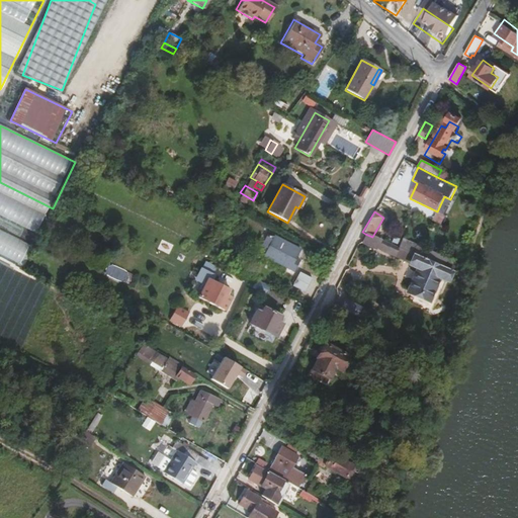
[(0,252),(20,262),(29,242),(0,228),(0,252)]
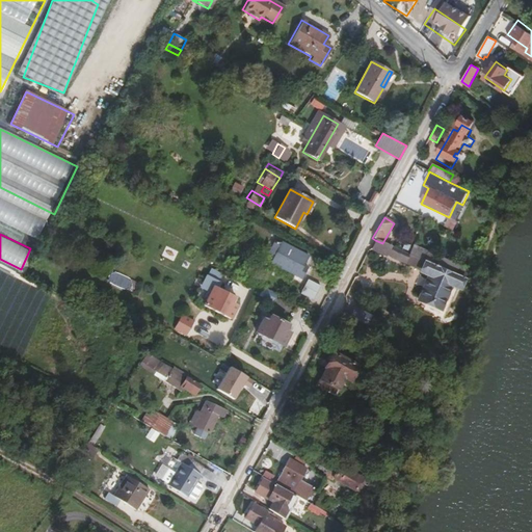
[(382,243),(375,240),(370,249),(397,262),(427,275),(417,299),(439,309),(449,285),(456,288),(461,276),(433,265),(424,261),(408,254),(382,243)]
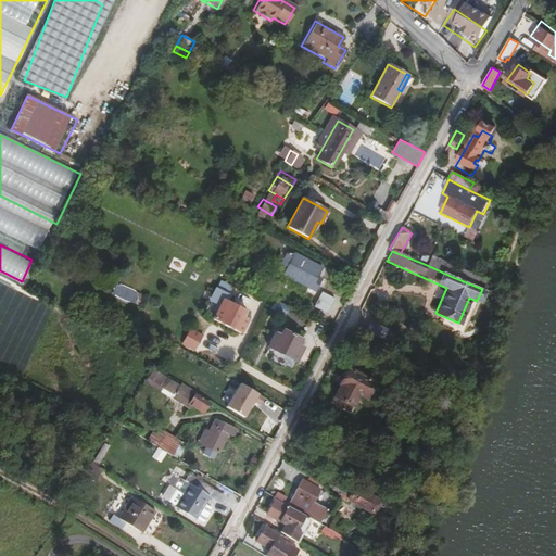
[(317,278),(321,268),(311,262),(310,264),(303,261),(304,258),(293,253),(293,255),(287,252),(280,265),(286,268),(281,276),(287,278),(289,275),(295,278),(294,279),(300,282),(299,285),(315,292),(320,280),(317,278)]
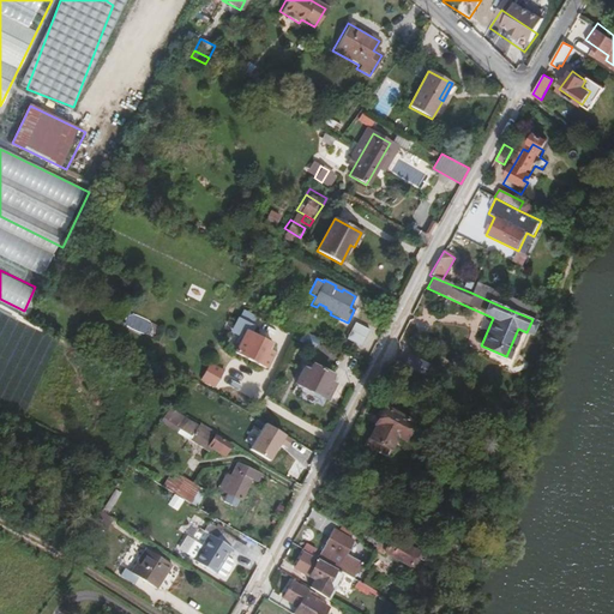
[(492,295),(474,287),(471,293),(489,301),(492,295)]
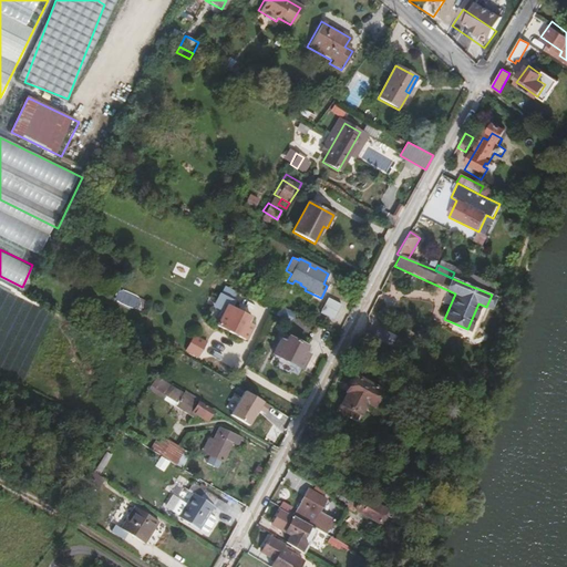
[(464,277),(454,272),(452,278),(462,282),(464,277)]
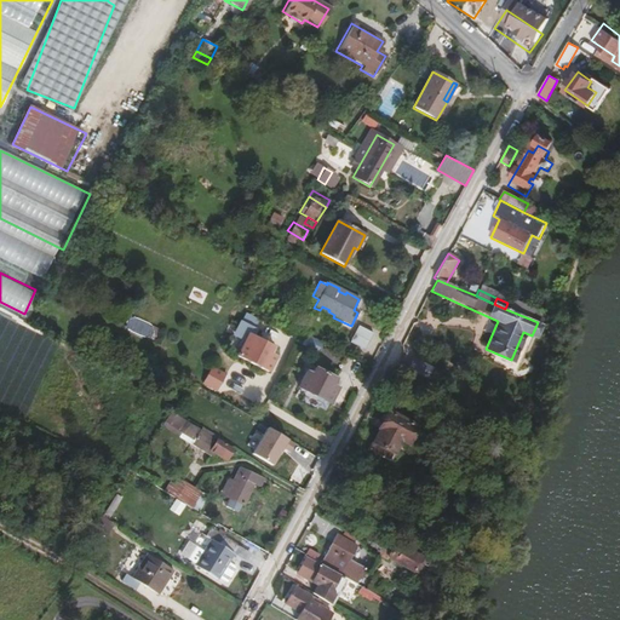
[(365,351),(373,334),(357,326),(349,343),(365,351)]
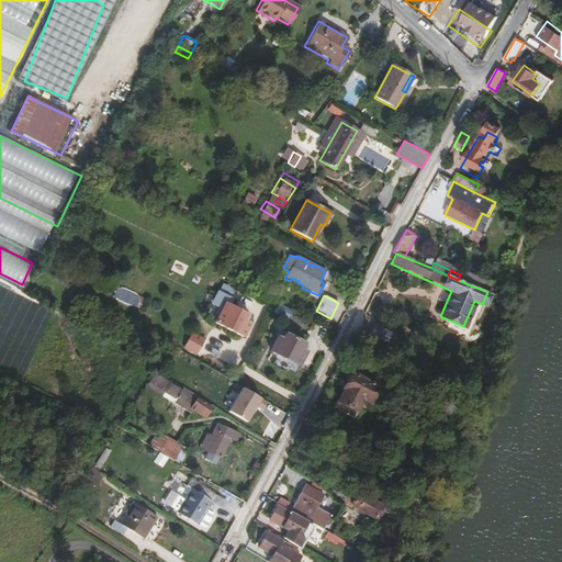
[(246,319),(248,314),(223,301),(213,323),(243,337),(250,322),(246,319)]
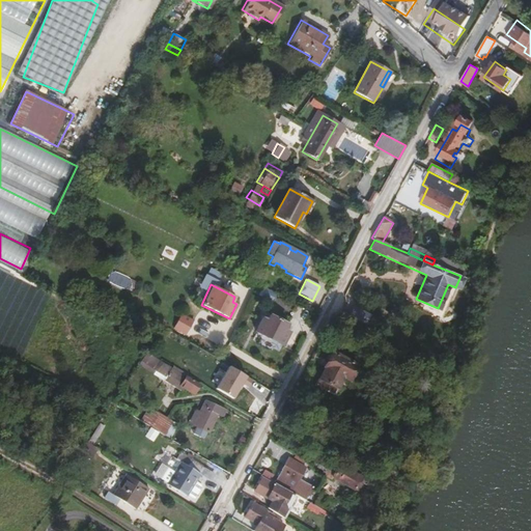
[(363,315),(366,308),(359,305),(356,312),(363,315)]
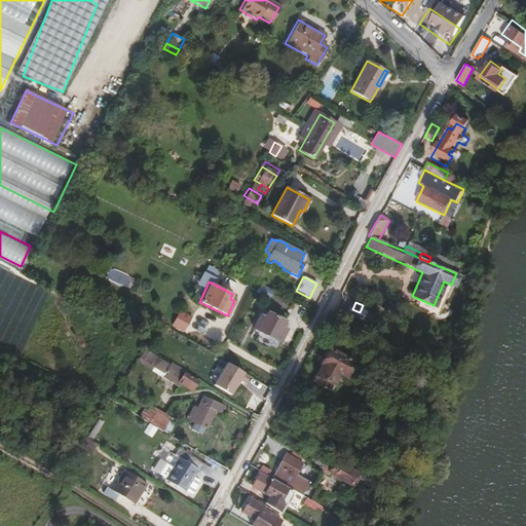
[(185,325),(189,317),(178,311),(174,317),(185,325)]
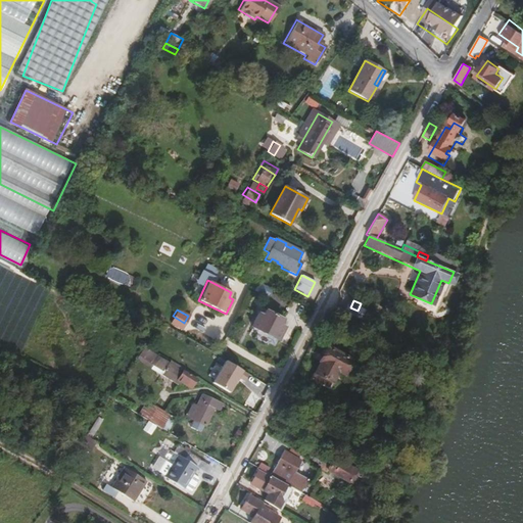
[(279,324),(282,319),(266,310),(263,315),(258,313),(250,328),(278,341),(285,326),(279,324)]
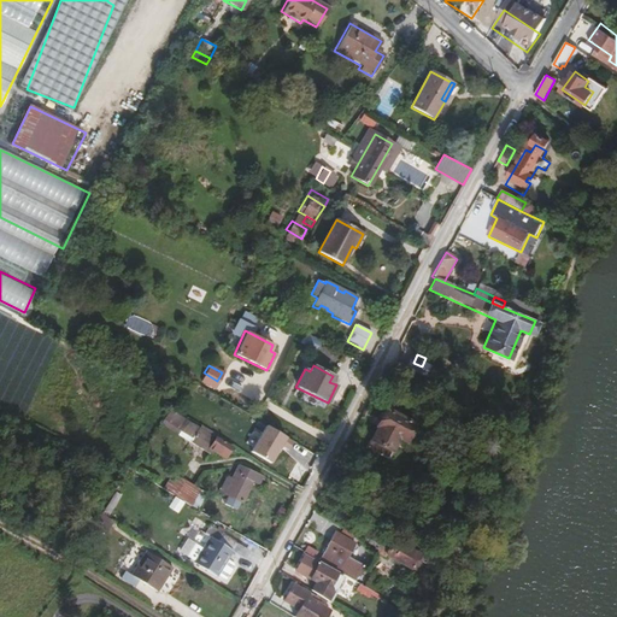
[(212,388),(217,381),(204,372),(200,380),(212,388)]
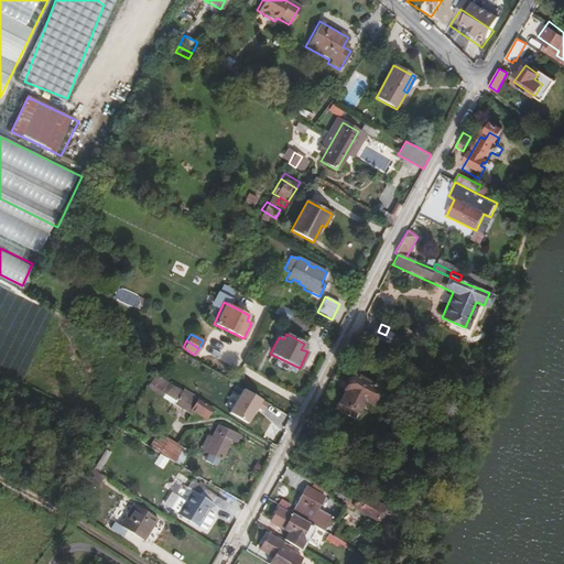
[(370,405),(378,390),(373,388),(380,375),(360,365),(354,377),(351,376),(344,391),(345,391),(338,404),(357,414),(364,401),(370,405)]
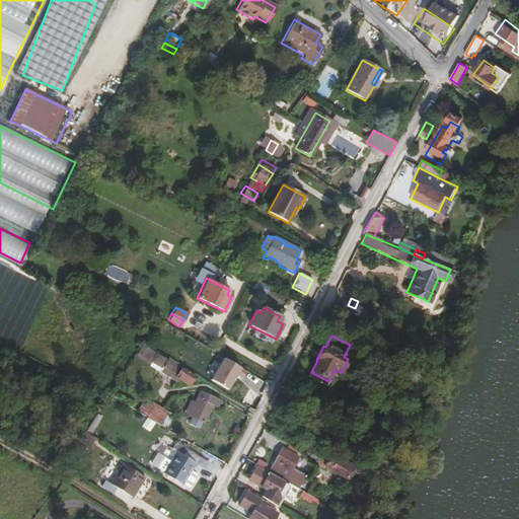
[(149,364),(155,356),(145,349),(140,358),(149,364)]
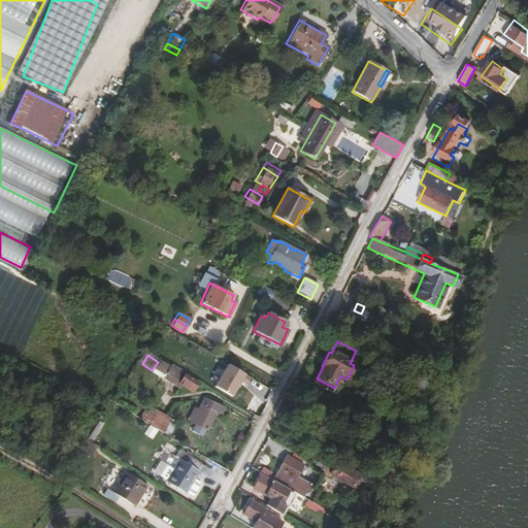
[(192,391),(197,383),(184,374),(177,383),(192,391)]
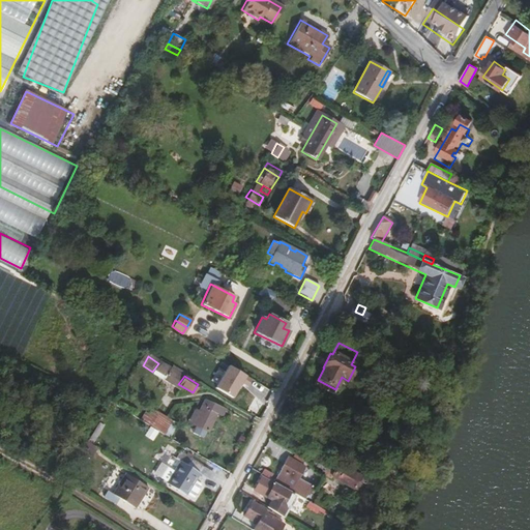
[(335,389),(318,380),(315,385),(332,394),(335,389)]
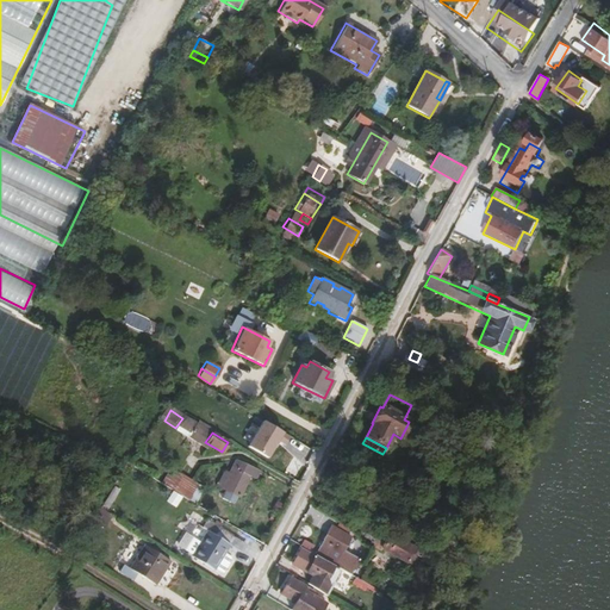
[(182,458),(191,444),(185,441),(176,455),(182,458)]
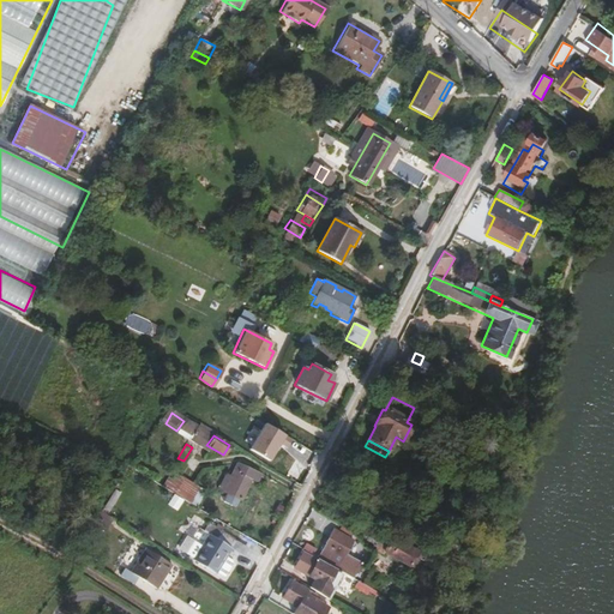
[(239,499),(250,480),(260,485),(265,476),(244,465),(240,473),(234,470),(230,476),(224,473),(216,487),(239,499)]
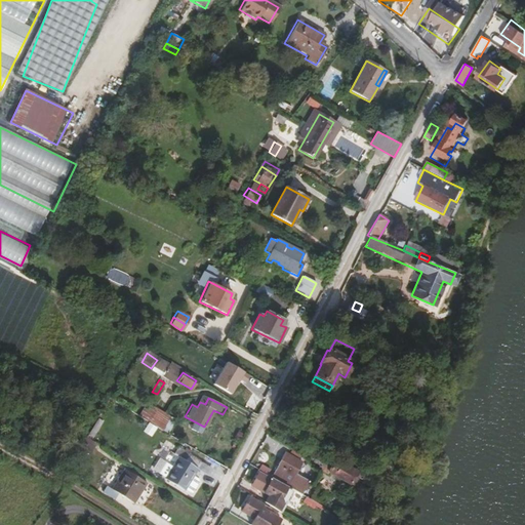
[(170,434),(176,421),(168,417),(161,429),(170,434)]
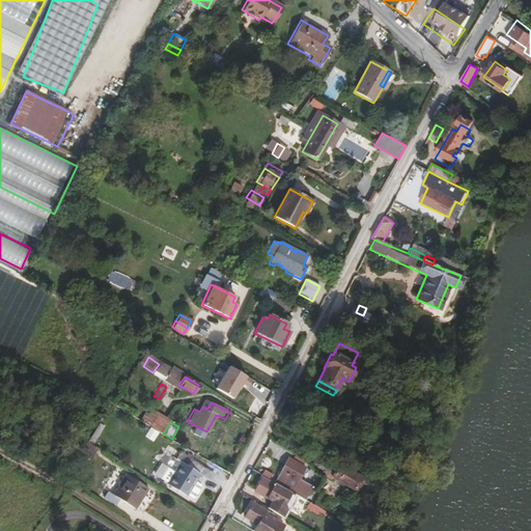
[(340,443),(344,437),(332,429),(329,437),(340,443)]
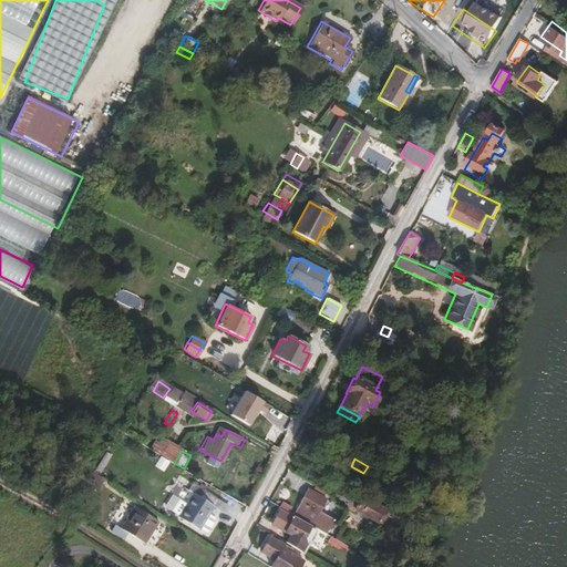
[(350,488),(337,481),(334,485),(348,493),(350,488)]
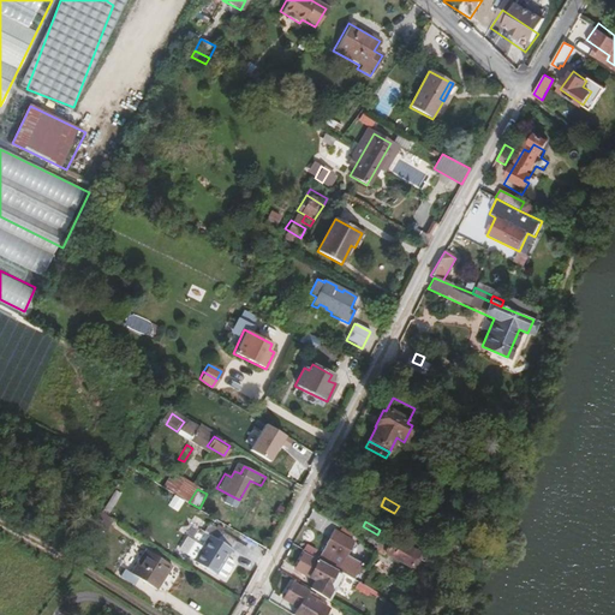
[(225,557),(234,542),(207,525),(202,533),(207,536),(192,561),(215,574),(216,572),(225,557)]
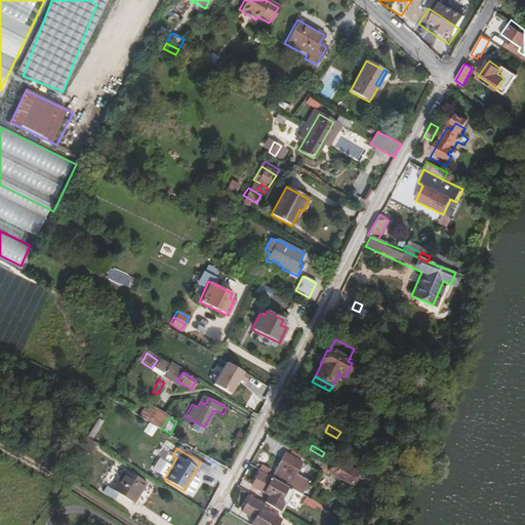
[(379,471),(342,448),(337,456),(374,479),(379,471)]
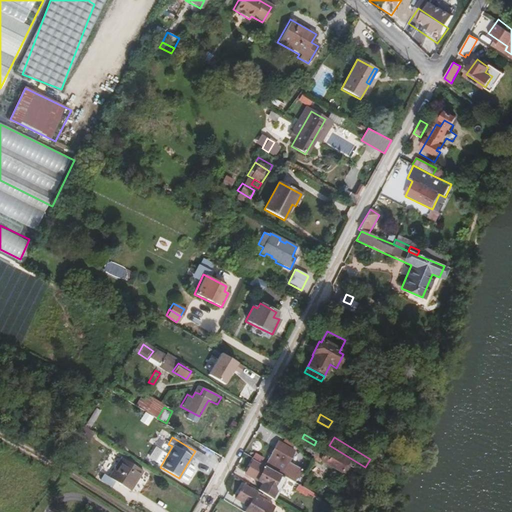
[(351,461),(316,441),(314,445),(302,438),(297,445),(309,452),(307,455),(316,460),(317,459),(338,471),(343,462),(349,465),(351,461)]
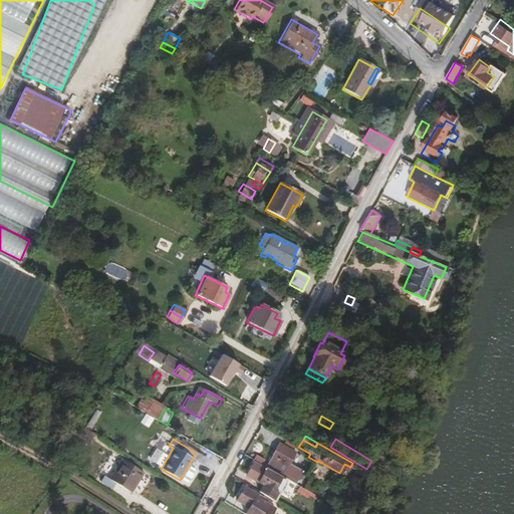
[(281,473),(292,453),(276,443),(263,465),(270,469),(271,467),(281,473)]
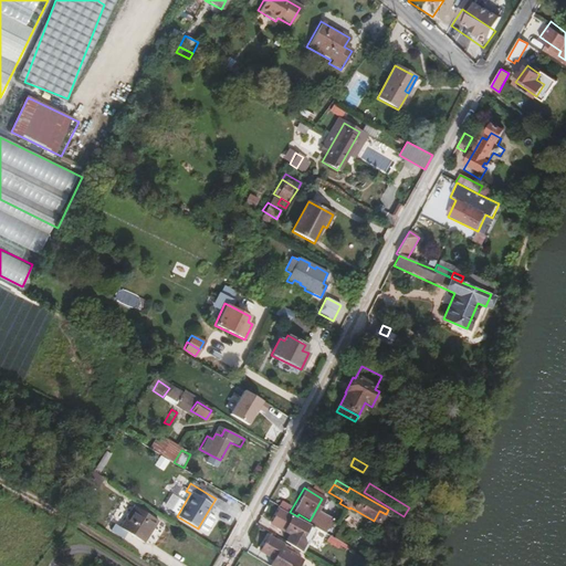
[(52,501),(55,493),(50,490),(45,498),(52,501)]
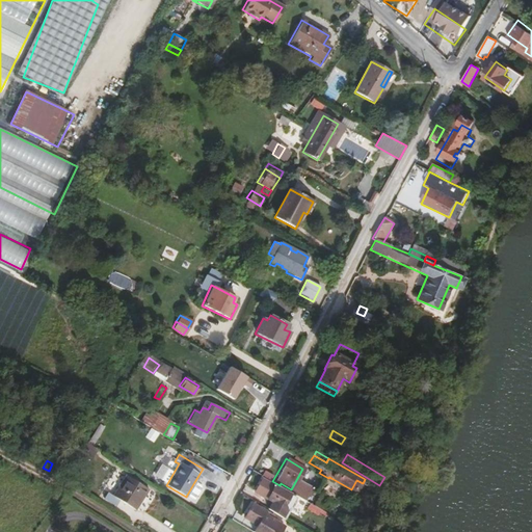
[(134,511),(147,490),(125,477),(112,498),(107,495),(103,500),(115,507),(118,502),(134,511)]
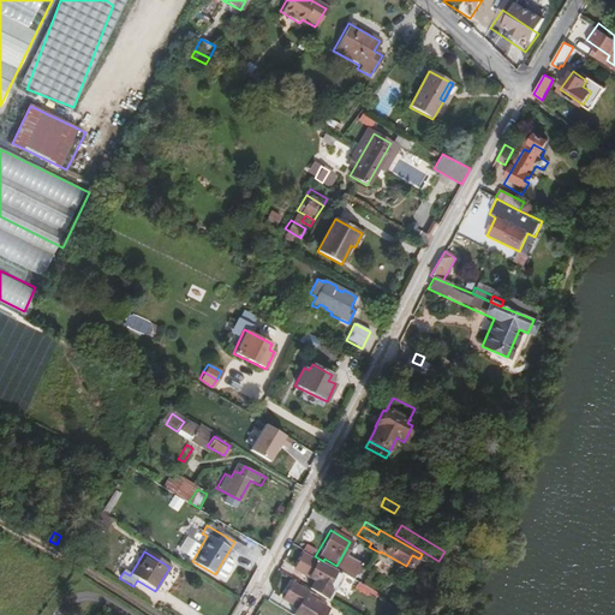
[(303,577),(311,563),(317,567),(320,563),(299,551),(290,568),(303,577)]
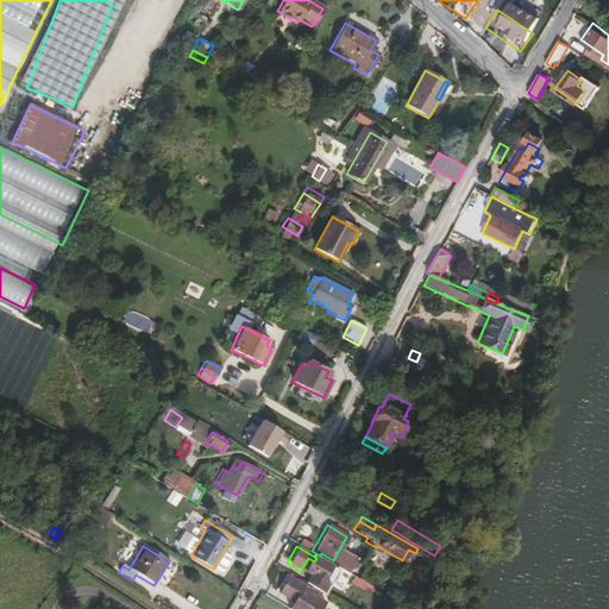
[(231,559),(232,558),(230,553),(228,552),(227,553),(223,552),(214,566),(221,571),(228,559),(230,560),(231,559)]
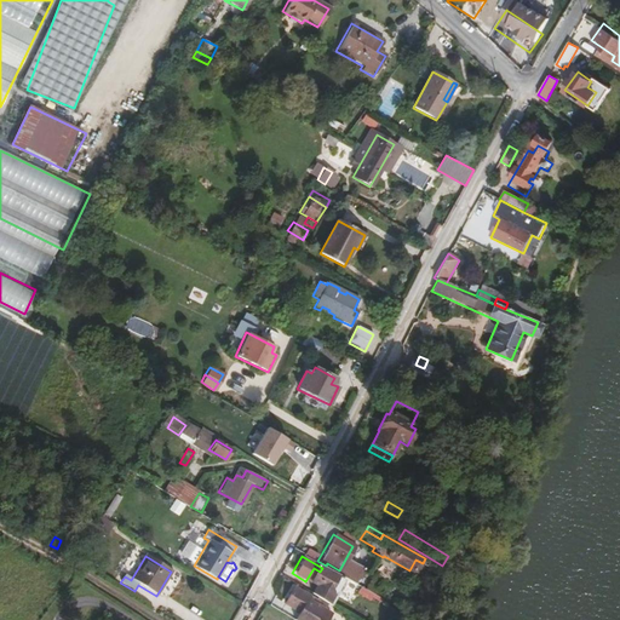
[(325,592),(334,575),(322,568),(320,572),(314,568),(305,581),(325,592)]
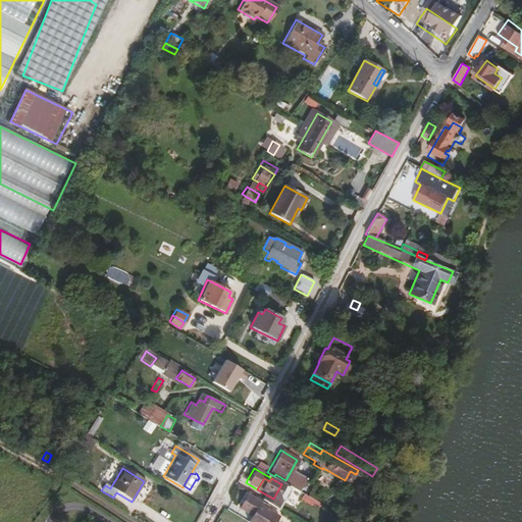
[(247,521),(274,521),(277,517),(257,505),(259,502),(247,494),(239,509),(250,516),(247,521)]
